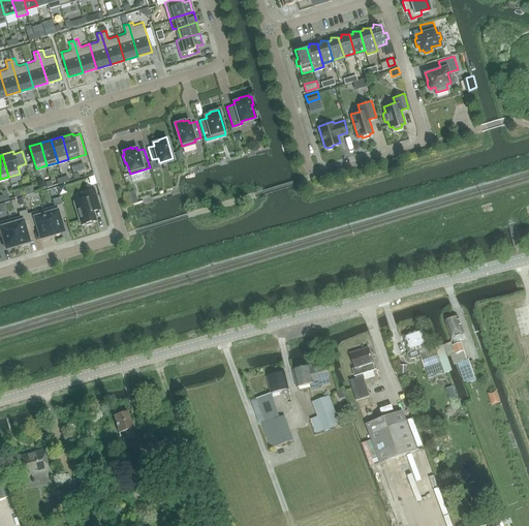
[(84,197),(73,200),(81,223),(85,221),(87,223),(91,221),(92,219),(96,218),(94,210),(100,208),(98,200),(94,187),(82,191),(84,197)]
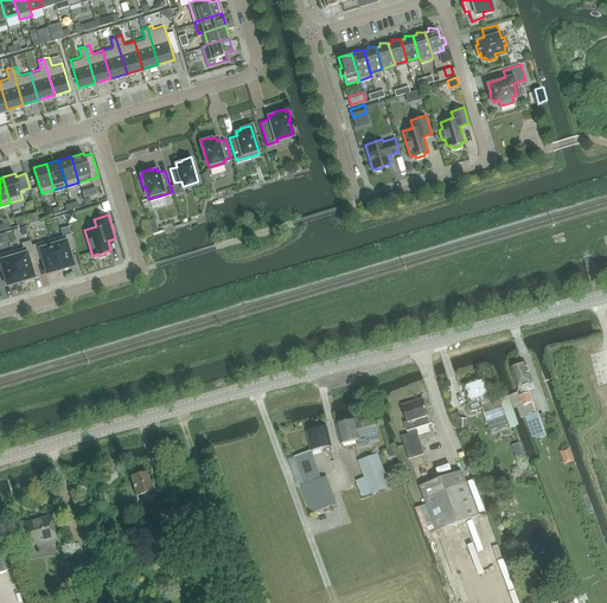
[(70,232),(51,238),(59,268),(61,268),(61,267),(72,263),(68,249),(75,247),(70,232)]
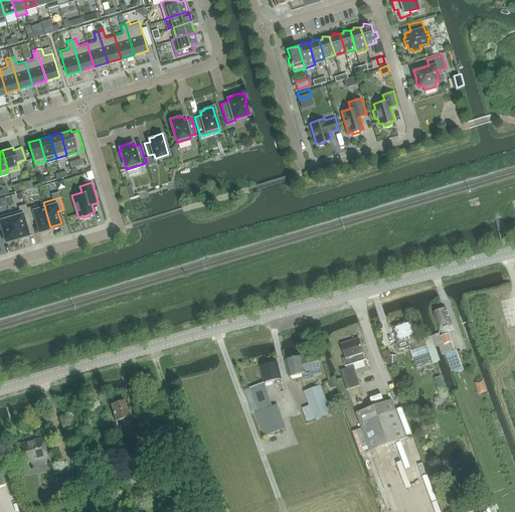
[(26,207),(30,219),(35,217),(39,230),(49,227),(50,227),(43,202),(26,207)]
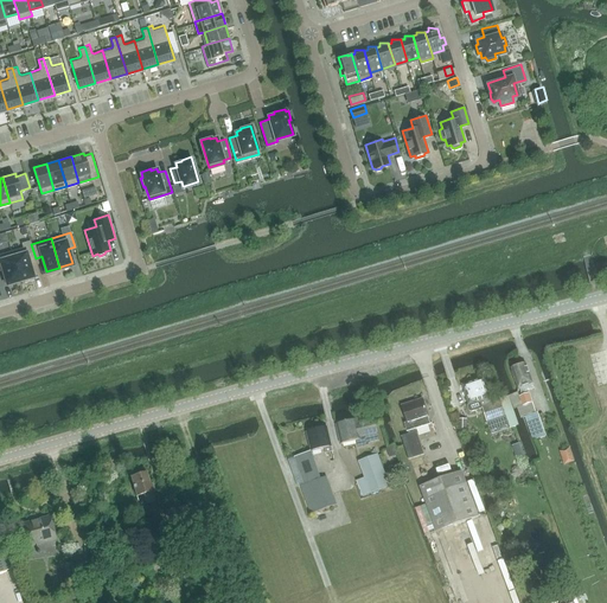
[(23,247),(11,250),(20,280),(21,278),(20,278),(24,277),(25,280),(33,277),(29,260),(36,258),(31,244),(30,239),(21,242),(23,247)]
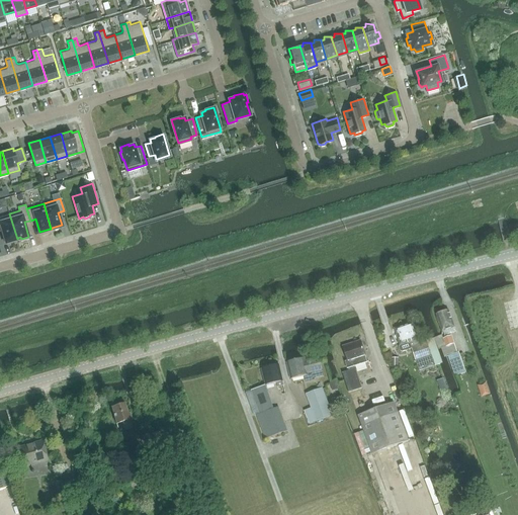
[(9,213),(0,216),(0,229),(2,229),(6,242),(16,239),(17,239),(9,213)]
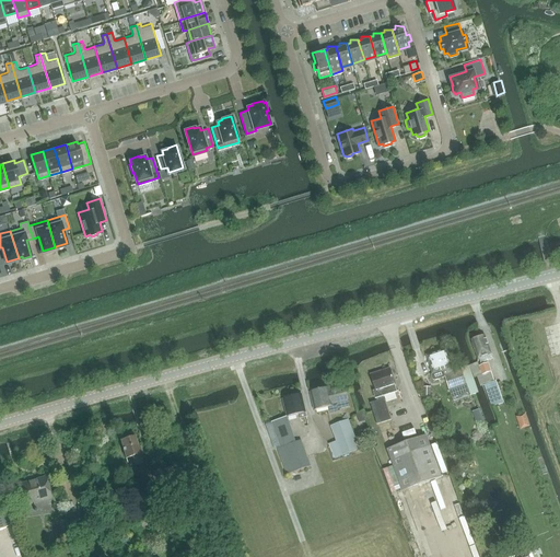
[(485,333),(471,337),(480,360),(493,356),(485,333)]
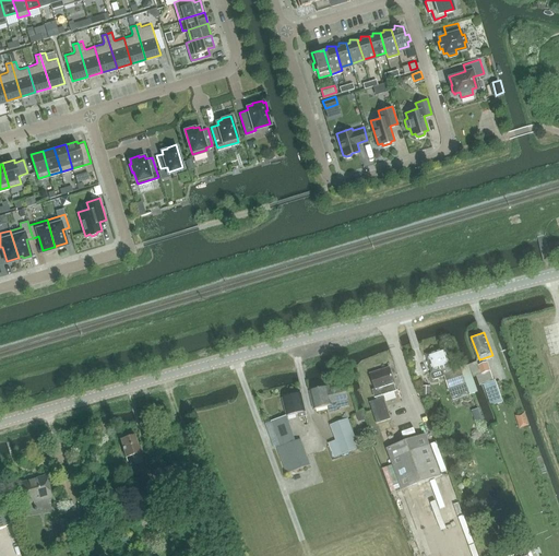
[(445,345),(426,352),(432,370),(430,370),(429,371),(431,376),(433,377),(444,374),(452,398),(470,392),(461,366),(453,369),(445,345)]
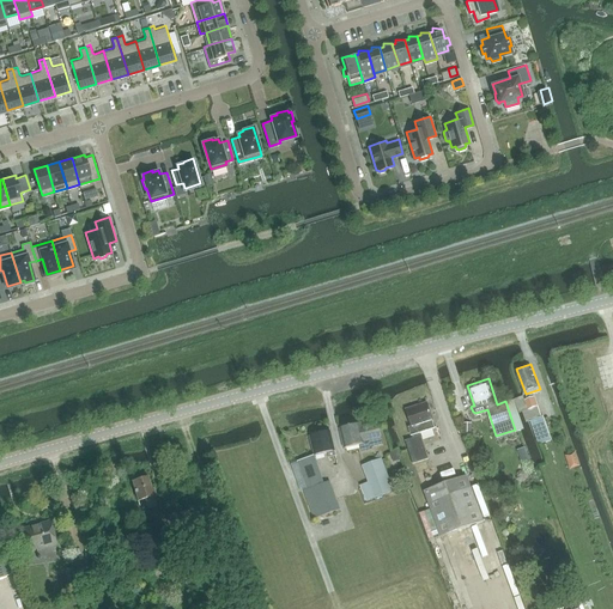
[(534,394),(525,397),(528,407),(538,403),(534,394)]
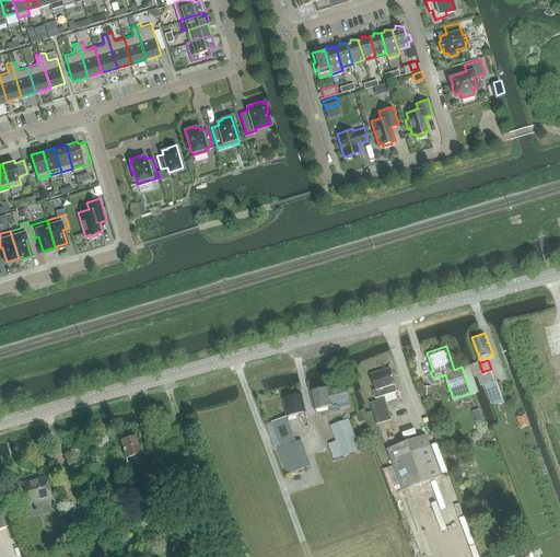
[(462,367),(470,393),(478,390),(469,362),(462,366),(462,367)]
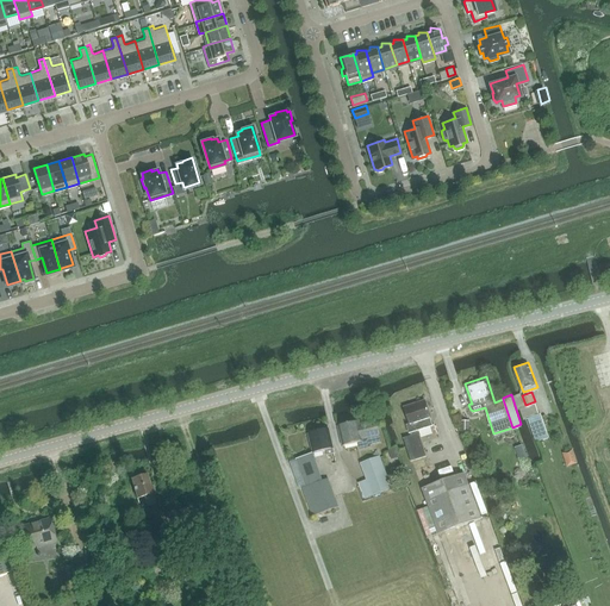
[(411,433),(404,436),(411,458),(427,454),(418,428),(433,423),(430,416),(425,400),(424,398),(417,400),(417,403),(412,404),(411,403),(404,405),(410,422),(406,423),(409,431),(410,431),(411,433)]
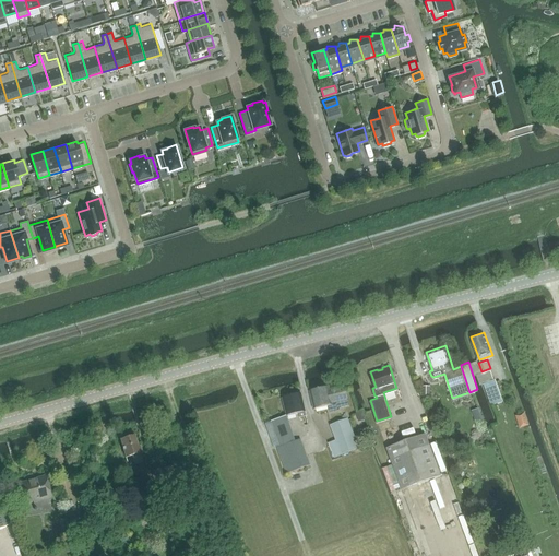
[(494,378),(483,382),(490,401),(501,397),(495,378),(494,378)]
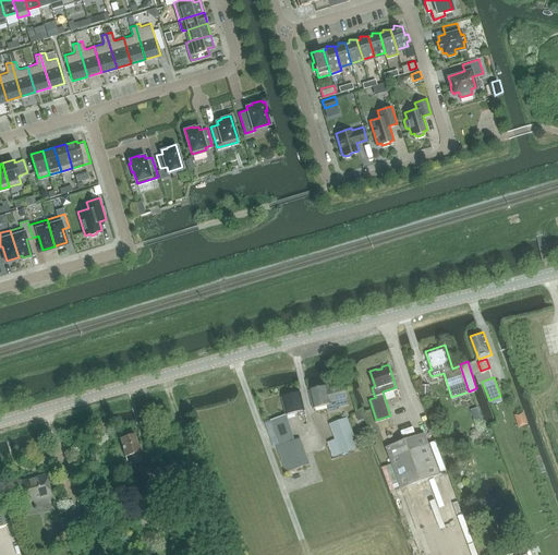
[(328,384),(310,388),(313,406),(328,402),(329,408),(338,406),(337,398),(348,396),(344,383),(328,387),(328,384)]
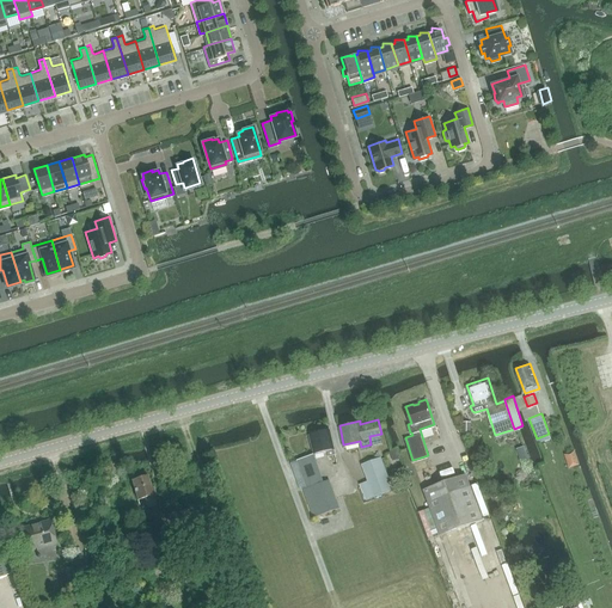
[(314,453),(314,452),(326,449),(328,454),(335,452),(330,428),(310,433),(314,453)]
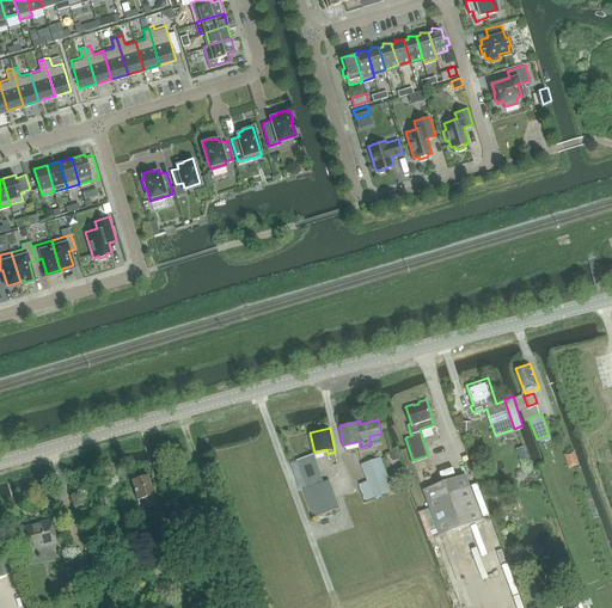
[(396,448),(389,450),(392,459),(399,456),(396,448)]
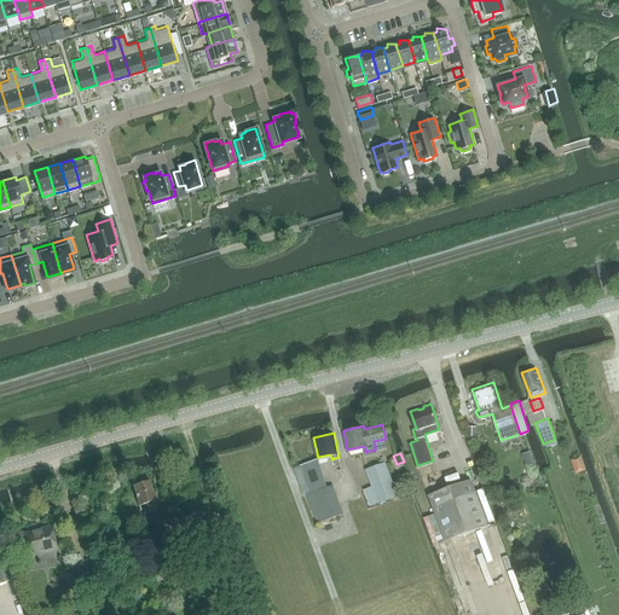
[(365,468),(379,500),(397,493),(385,460),(365,468)]
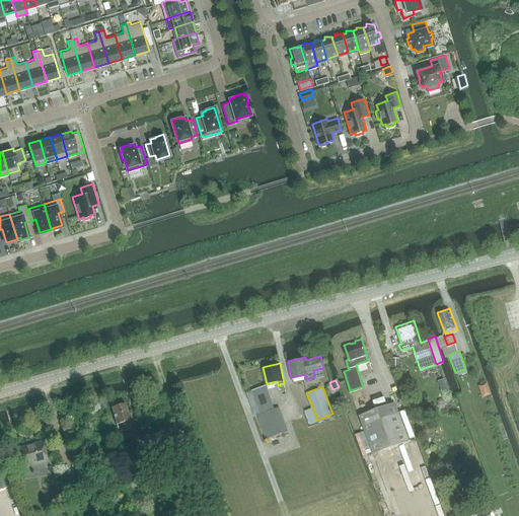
[(373,452),(392,446),(403,441),(410,439),(395,401),(359,415),(373,452)]
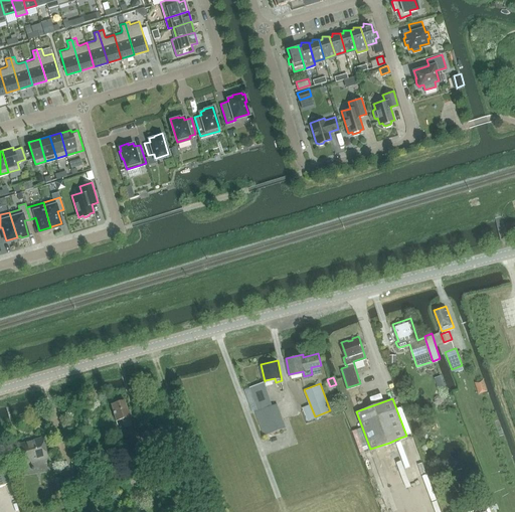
[(116,418),(122,417),(124,425),(132,423),(129,415),(131,414),(129,408),(127,409),(124,399),(111,402),(116,418)]
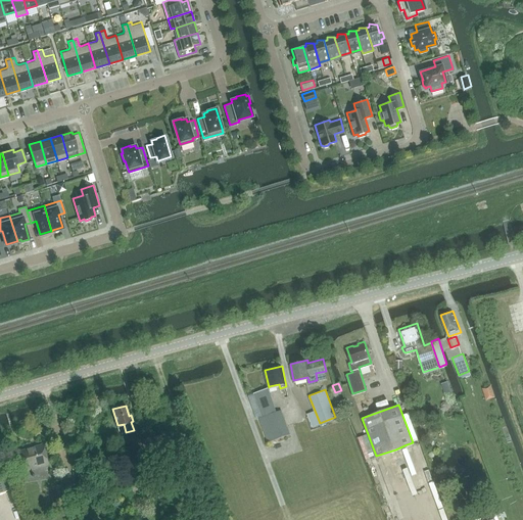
[(262,415),(259,416),(268,440),(276,437),(290,432),(281,408),(276,410),(262,415)]
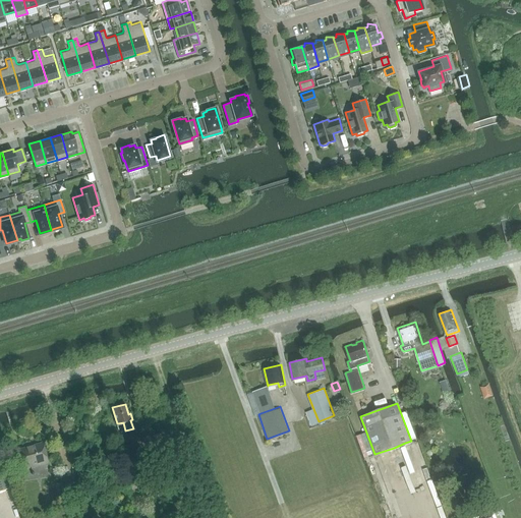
[(165,429),(140,437),(147,455),(170,448),(165,429)]
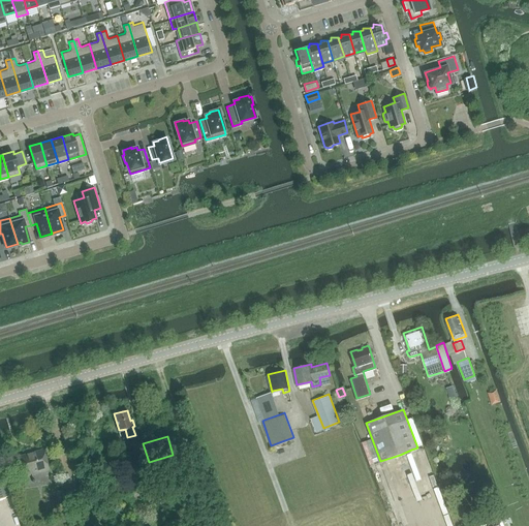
[(19,455),(25,474),(49,468),(42,447),(19,455)]
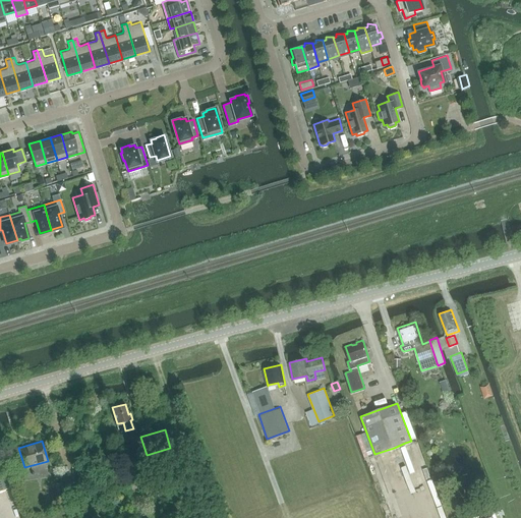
[(383,458),(377,460),(384,485),(390,483),(383,458)]
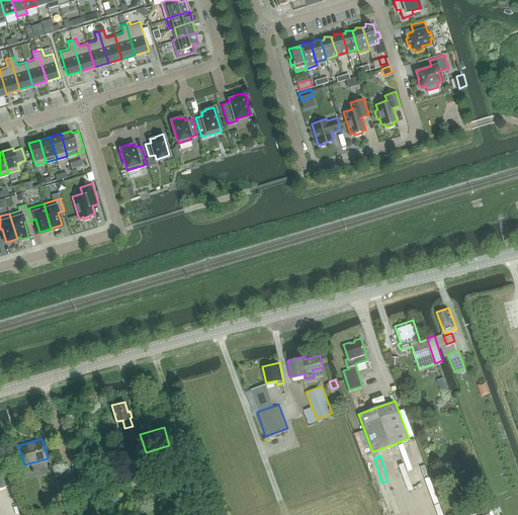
[(0,487),(5,486),(5,485),(9,484),(3,466),(0,466),(0,487)]
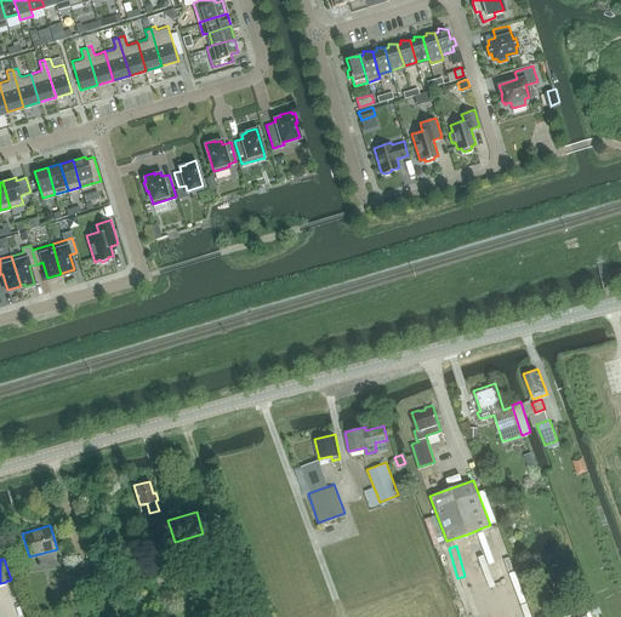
[(74,575),(78,590),(96,586),(92,570),(74,575)]
